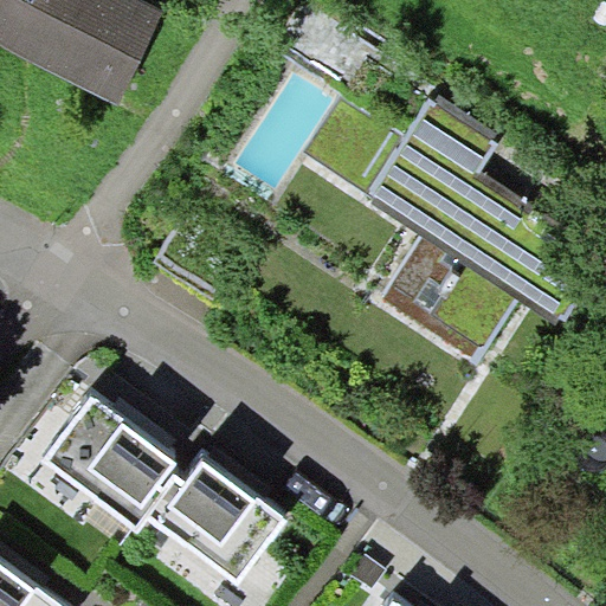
[(165,11),(143,0),(0,0),(0,42),(118,102),(165,11)]
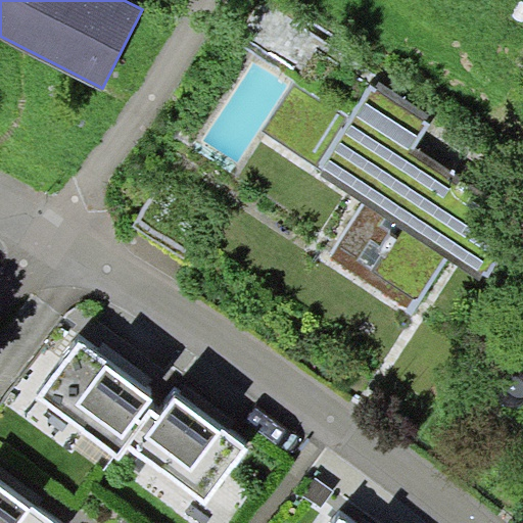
[(375,87),(371,85),(319,165),(367,197),(328,256),(413,313),(448,258),(484,282),(517,231),(476,204),(484,193),(415,148),(430,123),(424,119),(428,113),(378,82),(375,87)]
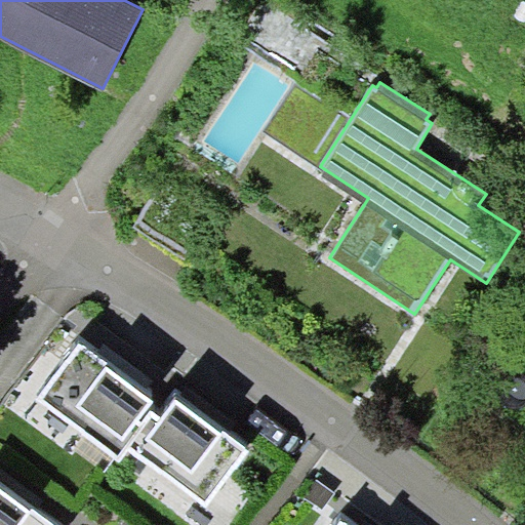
[(120,461),(128,449),(155,414),(148,409),(154,401),(78,344),(36,400),(120,461)]
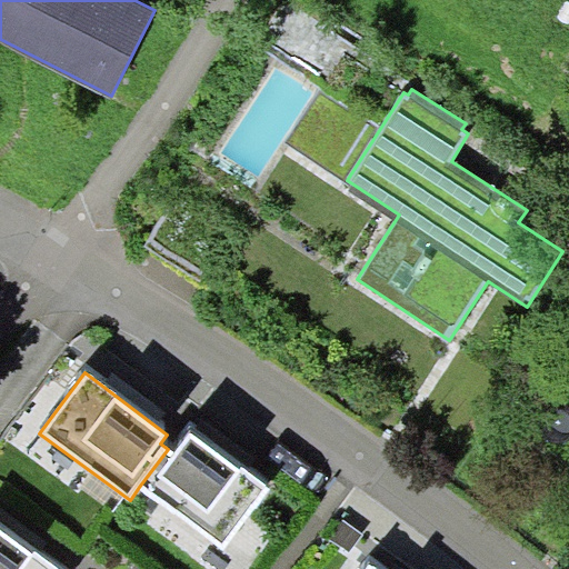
[(173,453),(168,449),(139,487),(223,549),(269,488),(190,430),(173,453)]
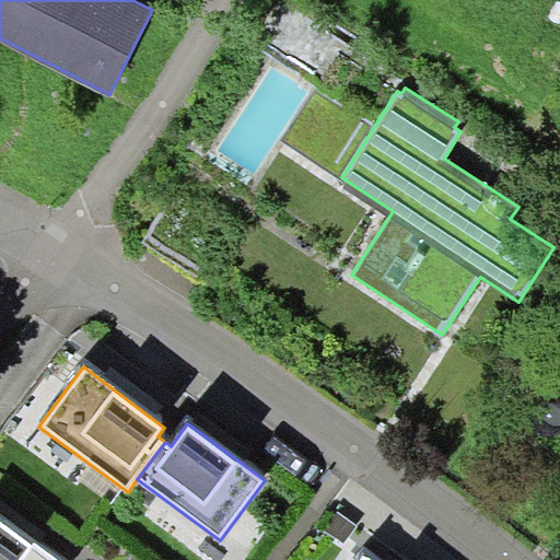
[(57,559),(0,518),(0,559),(57,559)]
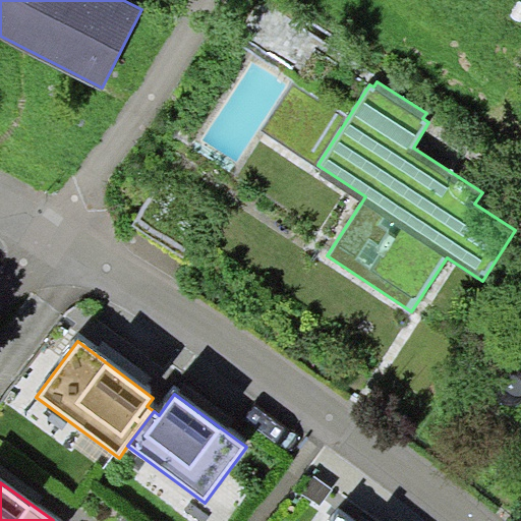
All buildings are outlined.
